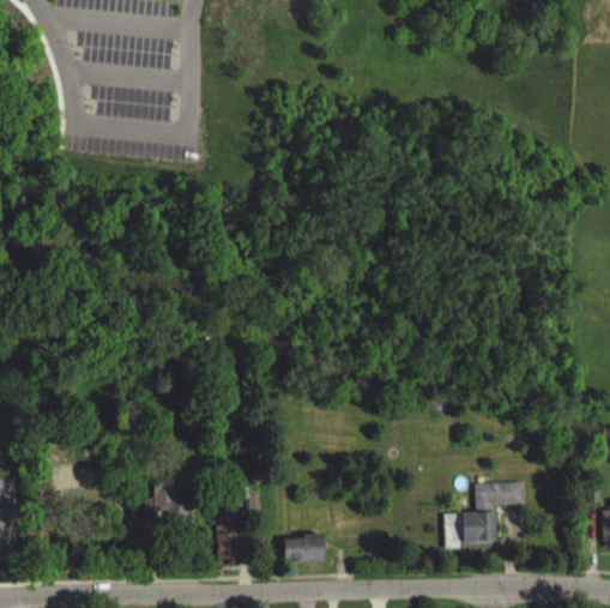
[(445,513),(445,548),(496,547),(495,504),(525,504),(525,481),(475,483),(476,512),(445,513)]
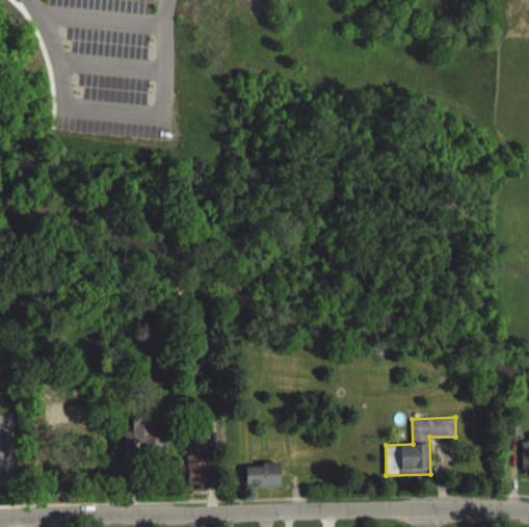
[(126,431),(126,451),(165,450),(165,431),(154,431),(153,419),(134,419),(134,431),(126,431)]
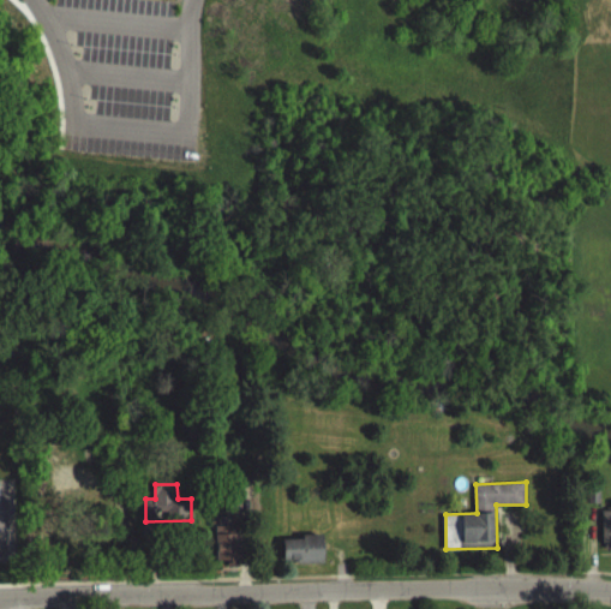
[(36,549),(54,548),(53,519),(35,520),(36,549)]
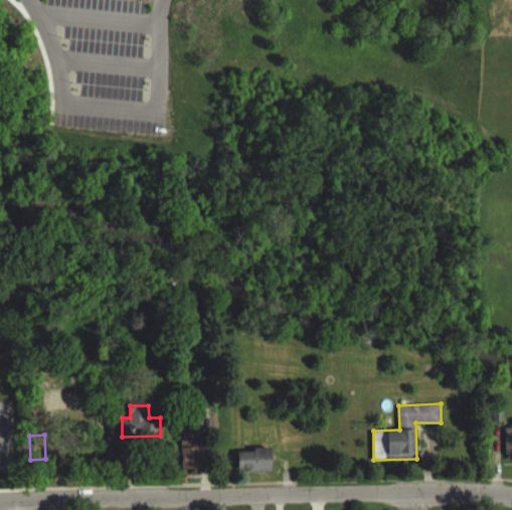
[(182,470),(191,469),(191,474),(201,473),(200,446),(182,447),(182,470)]
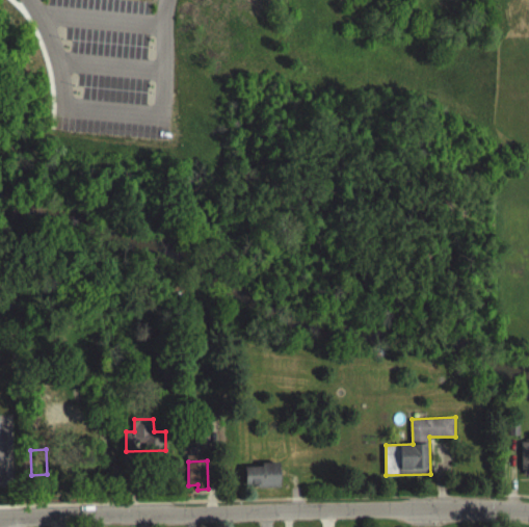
[(246,465),(246,486),(281,485),(281,464),(246,465)]
